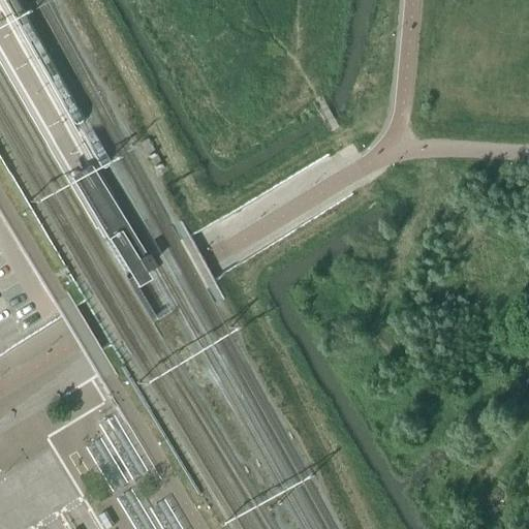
[(150,267),(143,255),(133,261),(134,262),(138,270),(139,272),(141,273),(143,271),(145,271),(147,269),(148,269),(150,267)]
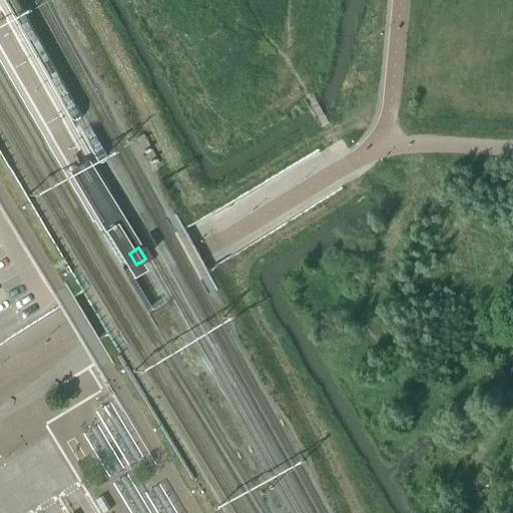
[(95,413),(128,467),(143,458),(110,404),(95,413)]
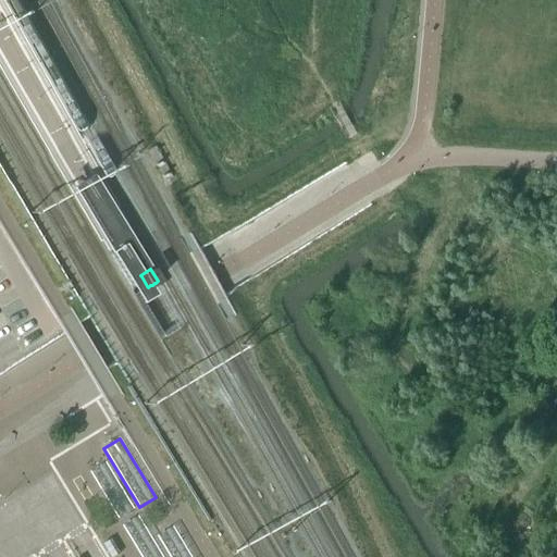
[(107,462),(90,472),(119,519),(135,509),(107,462)]
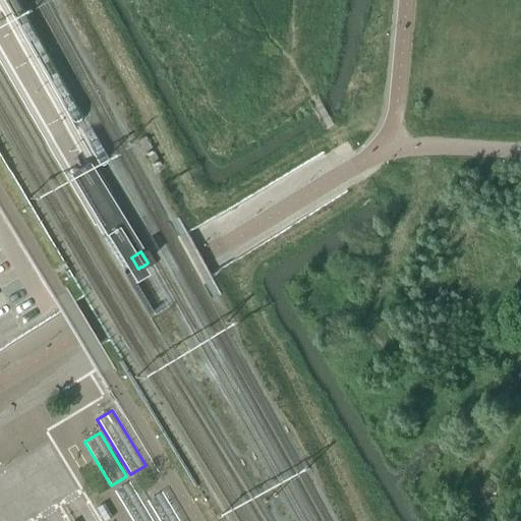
[(115,491),(132,520),(153,520),(130,482),(115,491)]
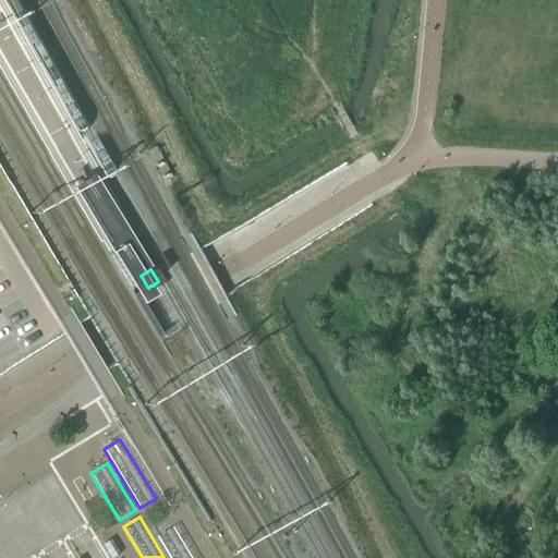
[(158,537),(169,557),(192,557),(173,528),(158,537)]
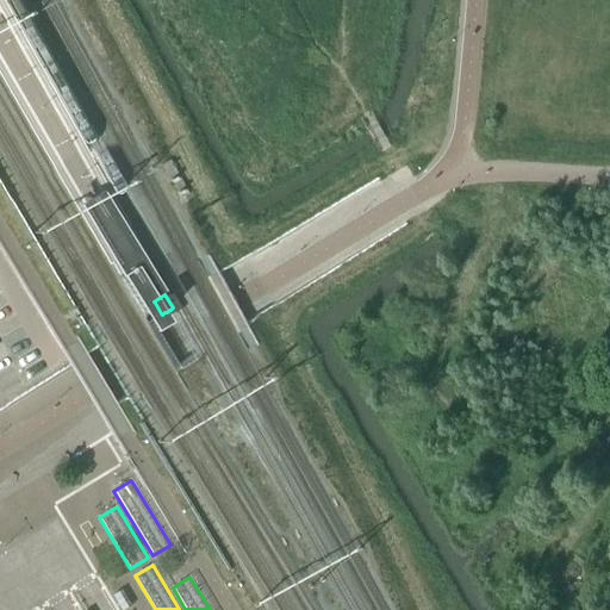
All buildings are outlined.
